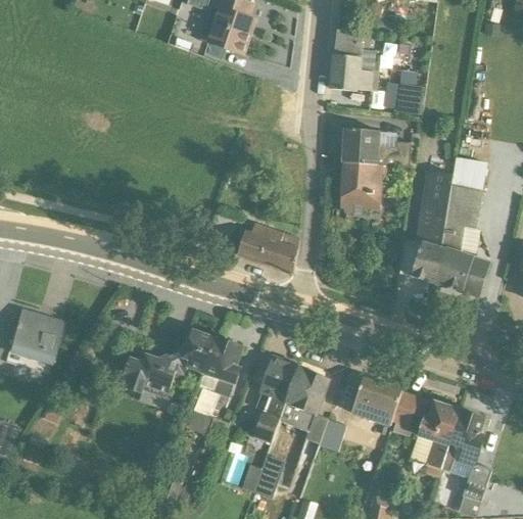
[(254,1),(251,0),(187,0),(209,8),(199,39),(244,53),(256,17),(249,14),(254,1)]
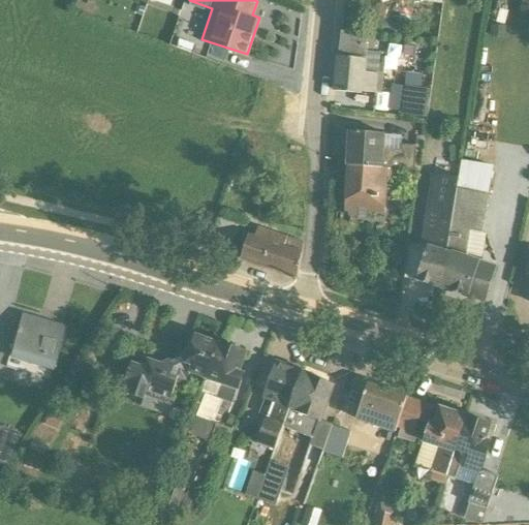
[(362,89),(381,92),(381,91),(384,70),(377,70),(380,50),(373,49),(375,31),(341,28),(334,88),(362,91),(362,89)]
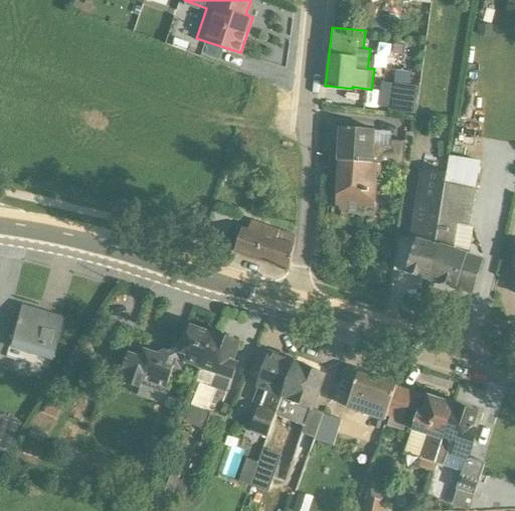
[(414,112),(418,84),(393,80),(390,109),(414,112)]
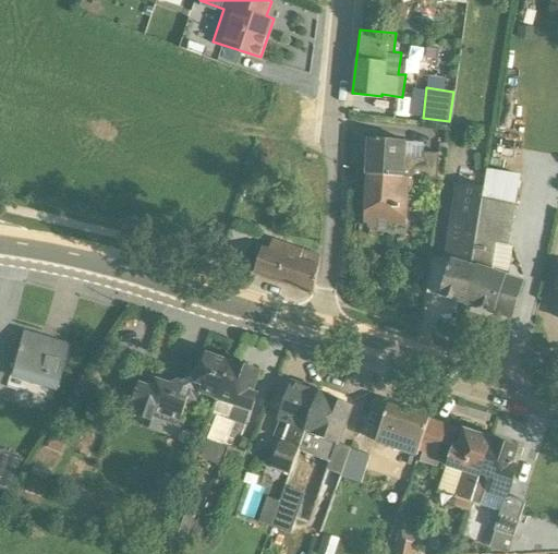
[(440,178),(446,141),(438,140),(437,151),(424,148),(424,141),(370,135),(366,173),(440,178)]
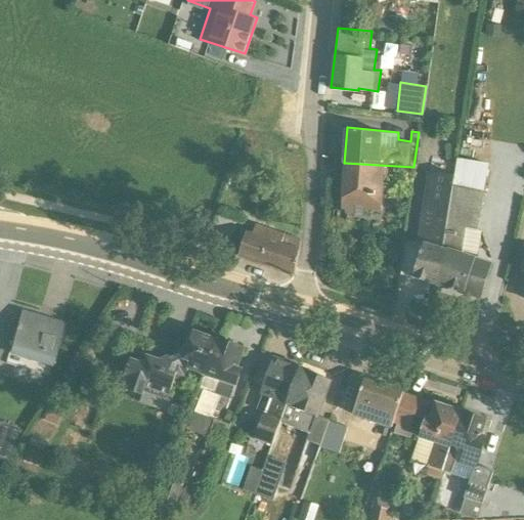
[(478,227),(487,161),(455,156),(451,184),(442,246),(446,247),(437,285),(480,298),(492,259),(477,255),(481,228),(478,227)]
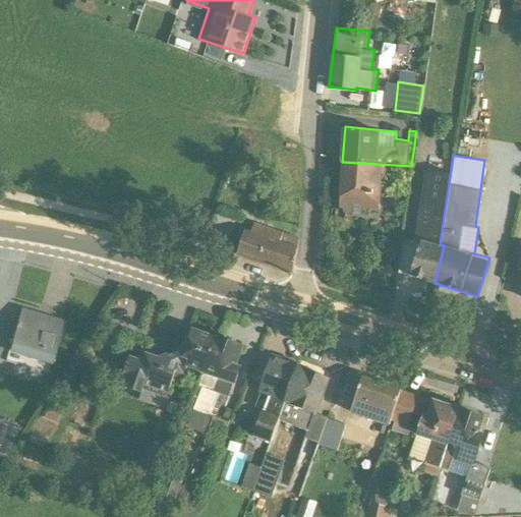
[(344,192),(343,210),(359,211),(360,207),(378,208),(380,178),(385,178),(386,164),(342,162),(340,192),(344,192)]
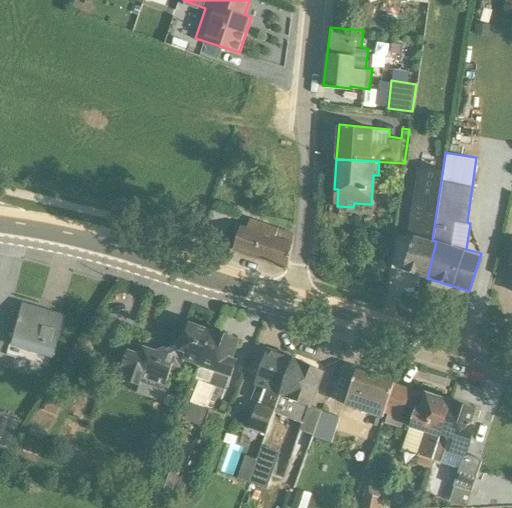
[(432,240),(442,169),(417,166),(405,234),(412,237),(402,270),(427,278),(436,241),(432,240)]
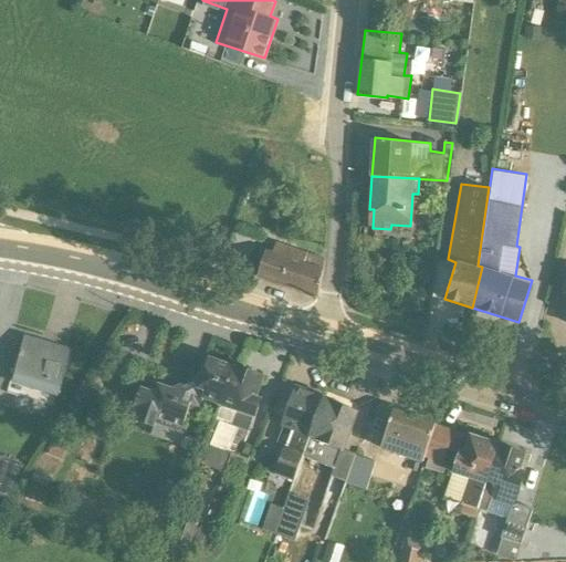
[(265,247),(258,273),(317,293),(322,269),(323,256),(284,243),(281,251),(265,247)]
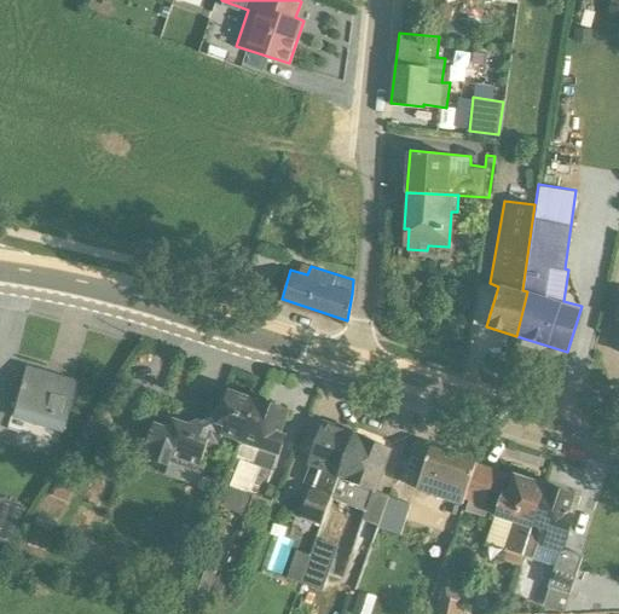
[(250,270),(247,283),(265,288),(270,276),(250,270)]
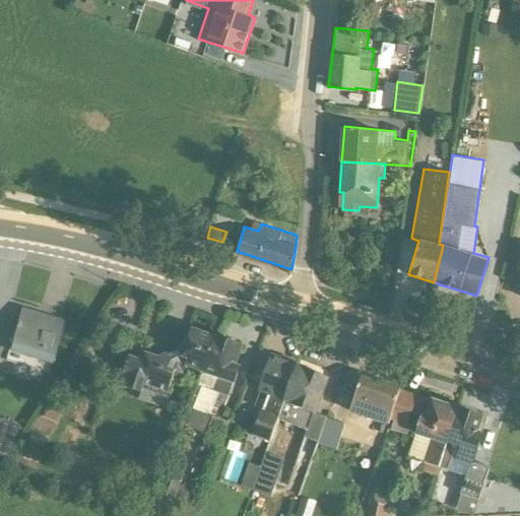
[(370,283),(388,282),(387,266),(369,268),(370,283)]
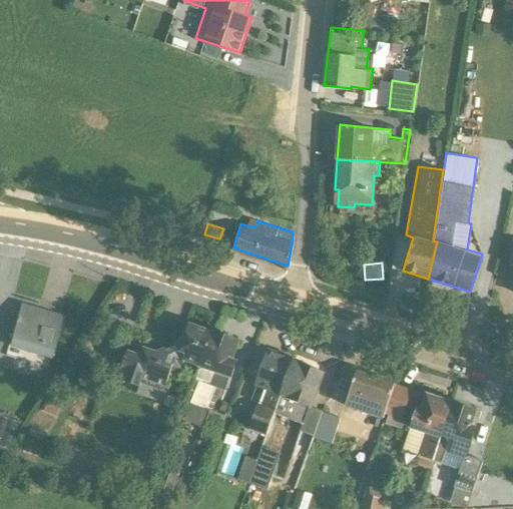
[(5,353),(46,366),(61,315),(19,303),(5,353)]
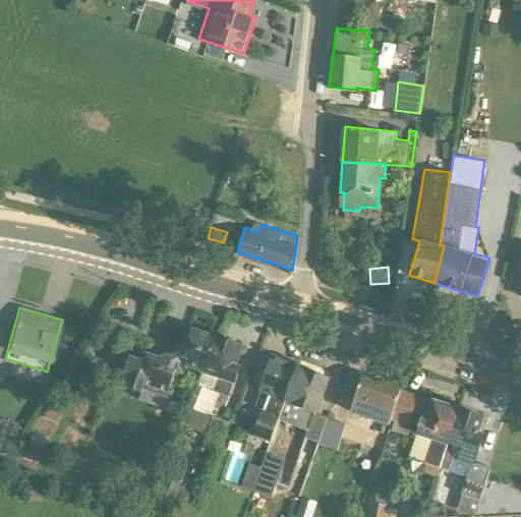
[(199,370),(214,334),(191,327),(186,341),(177,345),(178,347),(167,352),(166,351),(158,355),(133,347),(119,384),(140,392),(145,384),(167,391),(174,372),(183,374),(186,366),(199,370)]
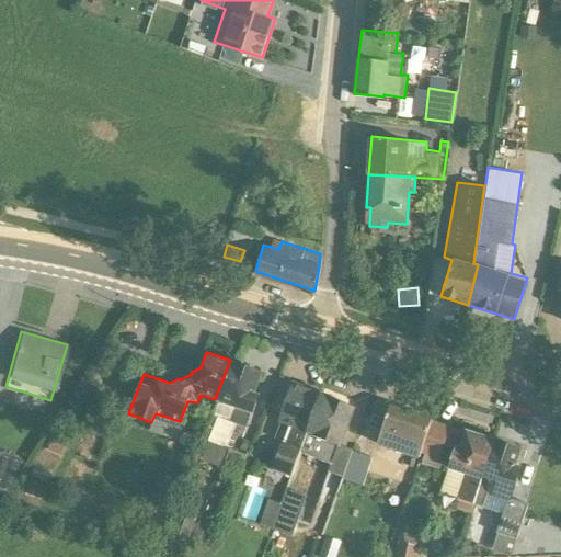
[(255,390),(262,371),(230,360),(215,399),(193,455),(219,465),(236,422),(245,425),(250,412),(252,413),(260,393),(255,390)]
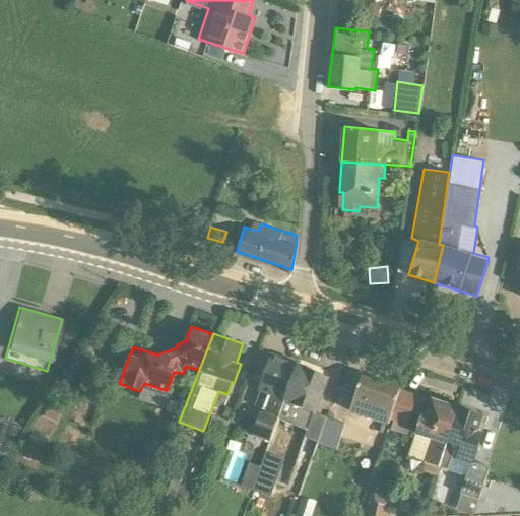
[(298,362),(270,351),(256,389),(268,394),(263,408),(261,407),(251,434),(268,440),(277,418),(298,362)]
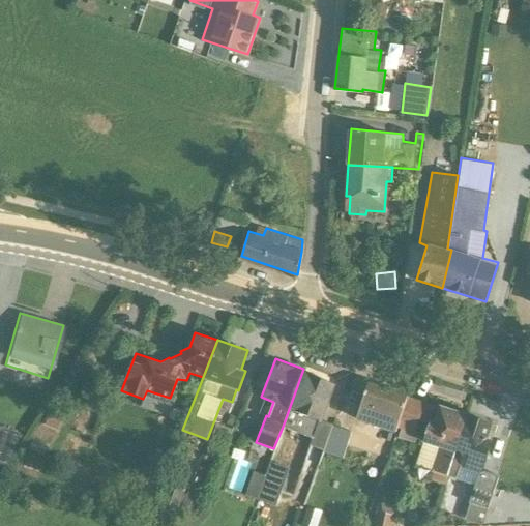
[(322,419),(336,381),(303,369),(283,427),(312,437),(308,444),(323,449),(332,422),(322,419)]
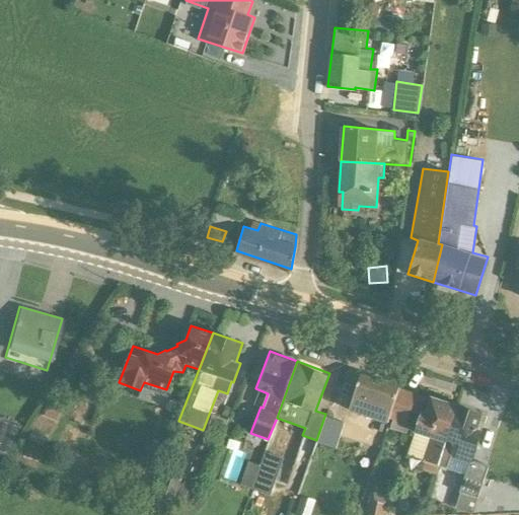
[(398,385),(360,373),(348,411),(386,423),(398,385)]
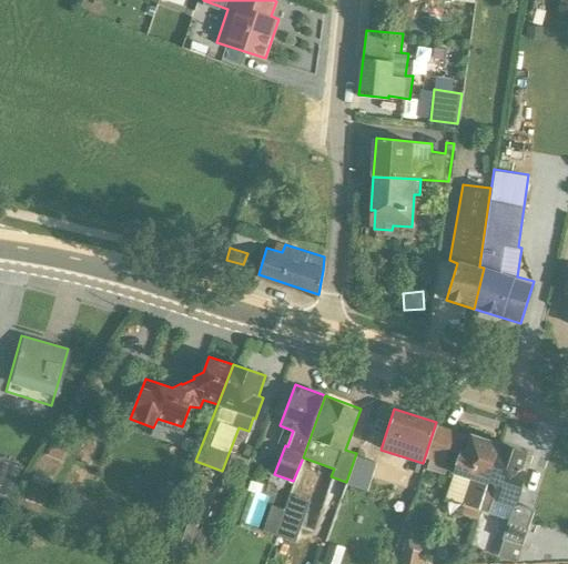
[(426,467),(445,473),(446,473),(447,469),(445,463),(455,430),(436,422),(425,457),(428,459),(426,467)]
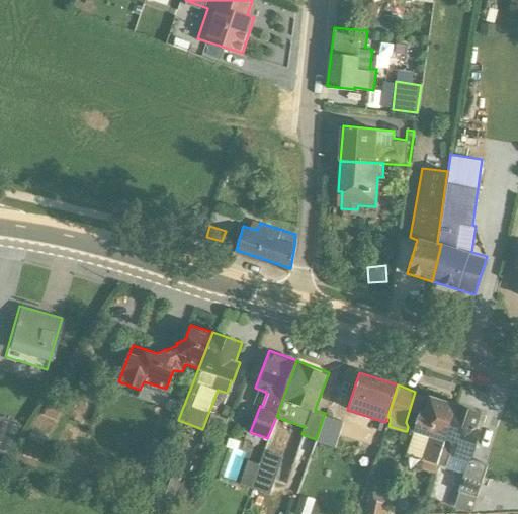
[(456,405),(428,396),(423,410),(420,409),(406,452),(421,457),(419,467),(433,472),(437,463),(456,405)]
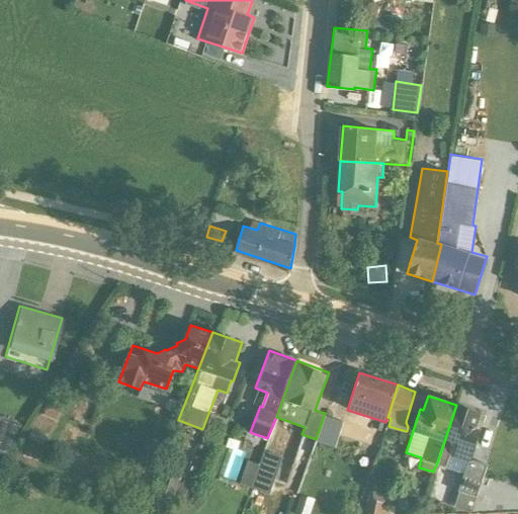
[(473,410),(456,405),(437,463),(445,465),(449,454),(467,461),(460,483),(479,489),(485,469),(484,468),(486,462),(471,457),(480,429),(475,428),(480,413),(473,410)]
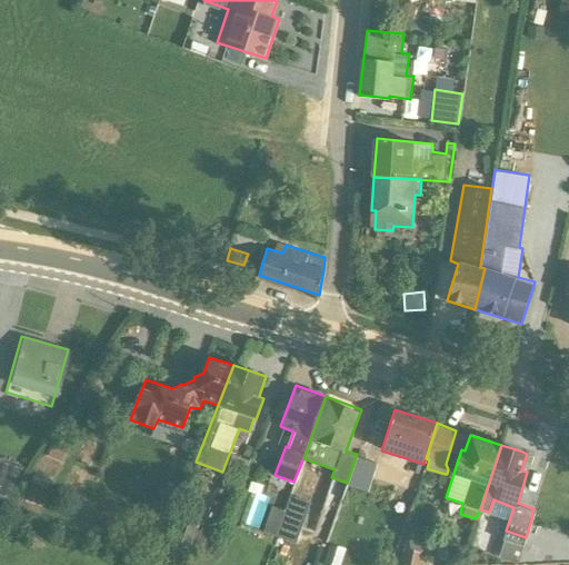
[(231,453),(221,482),(238,488),(249,459),(231,453)]
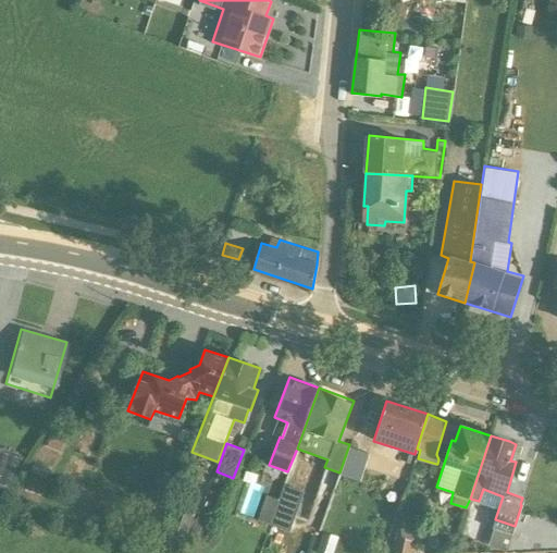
[(339,474),(360,480),(370,453),(349,444),(339,472),(339,474)]
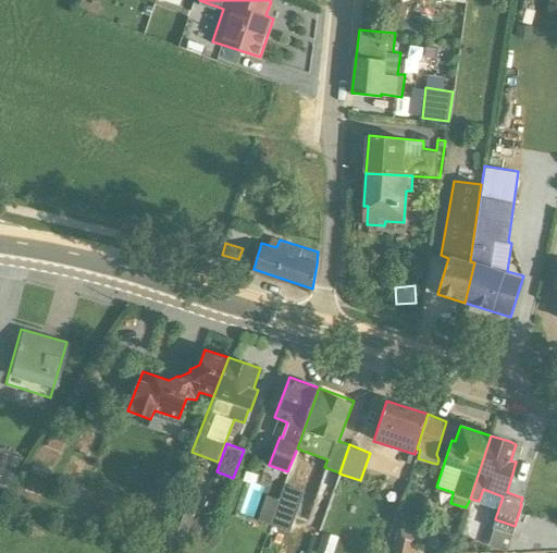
[(0,447),(0,484),(7,487),(16,453),(0,447)]
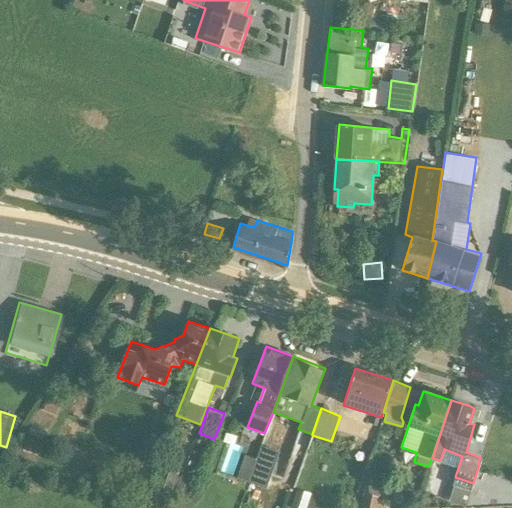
[(155,454),(138,448),(127,477),(144,483),(155,454)]
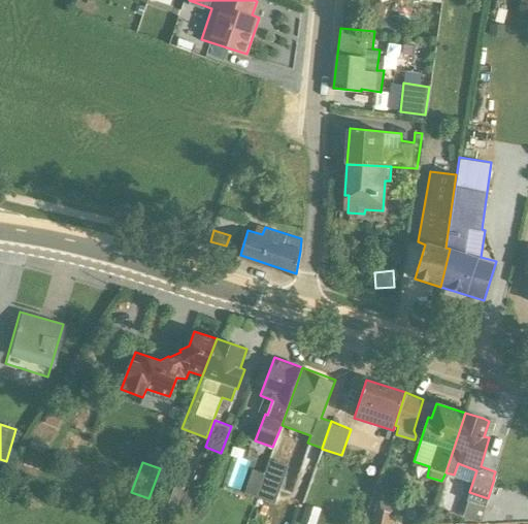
[(263,472),(252,467),(243,492),(254,495),(263,472)]
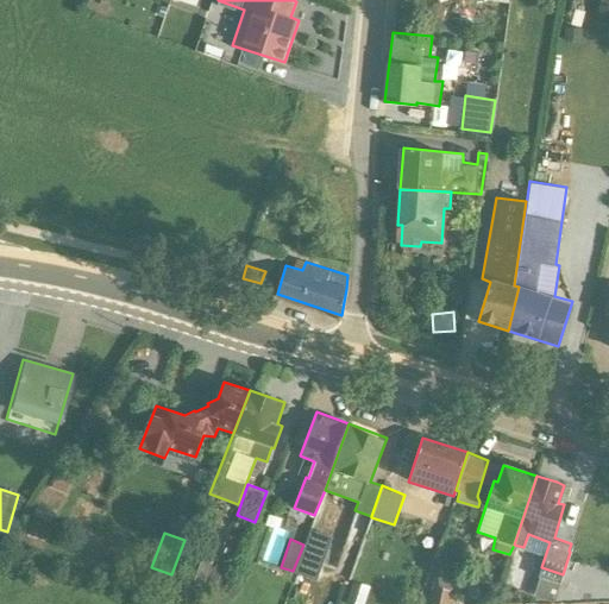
[(184,578),(182,585),(188,587),(190,580),(212,589),(224,560),(193,548),(182,577),(184,578)]
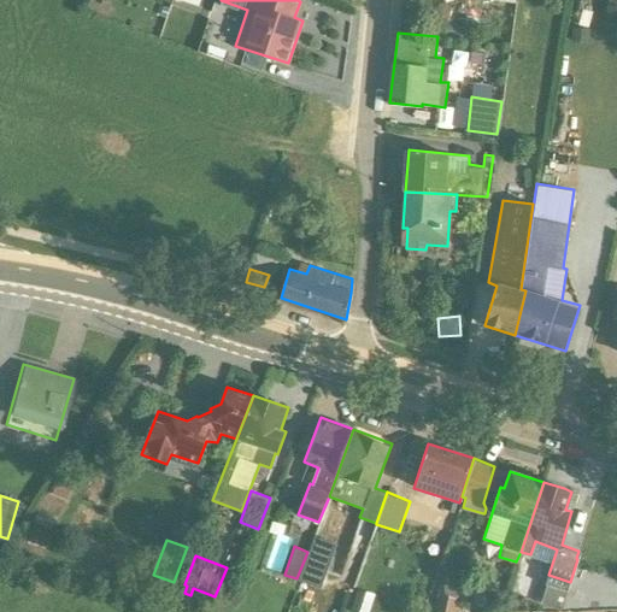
[(442,580),(436,611),(458,611),(463,582),(442,580)]
